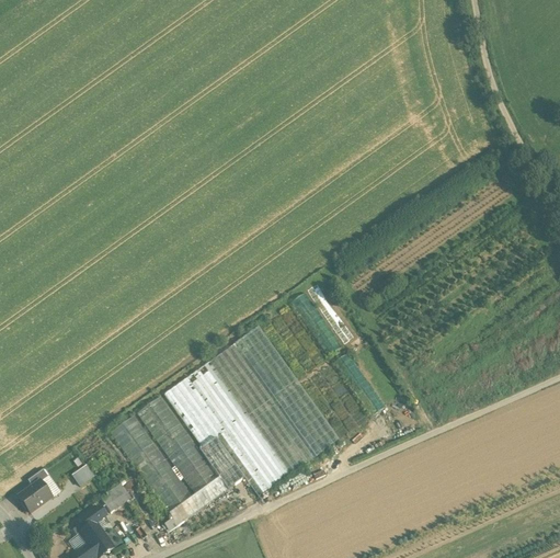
[(292,302),(328,352),(341,343),(306,292),(292,302)]
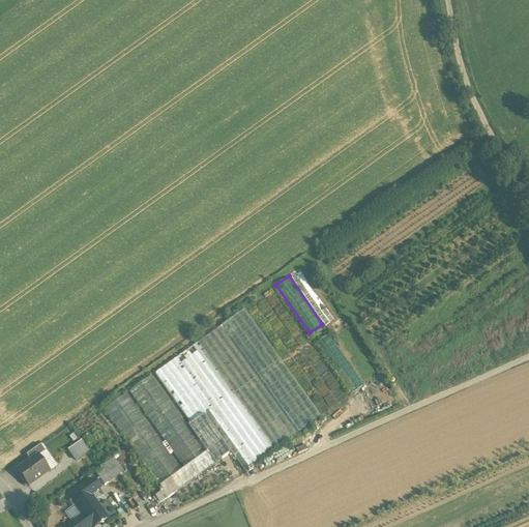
[(245,468),(320,415),(245,308),(155,370),(192,422),(188,426),(152,374),(129,389),(184,468),(181,470),(127,392),(107,406),(168,494),(232,449),(245,468)]
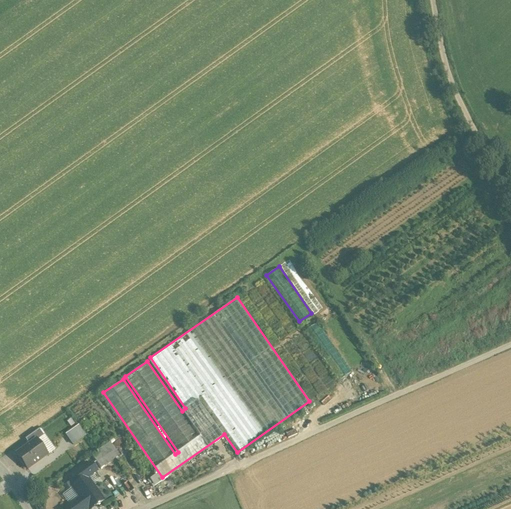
[(305,330),(340,380),(352,372),(317,321),(305,330)]
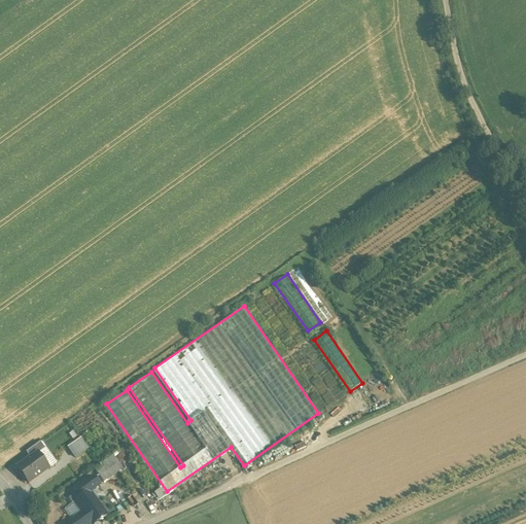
[(68,445),(75,457),(89,448),(81,437),(68,445)]
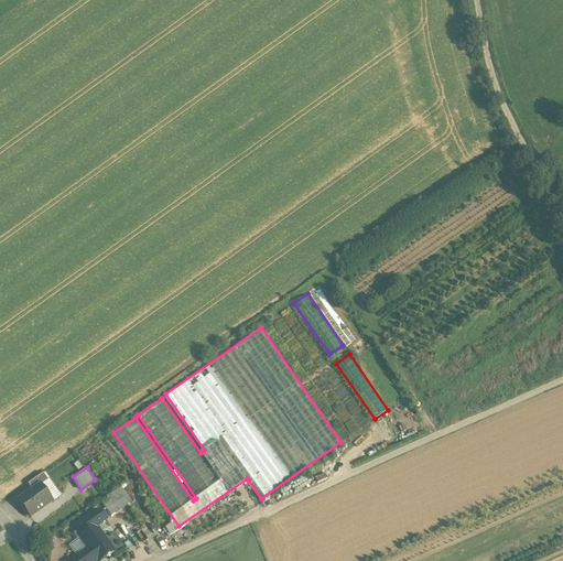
[(42,471),(26,482),(31,488),(39,483),(40,484),(47,477),(42,471)]
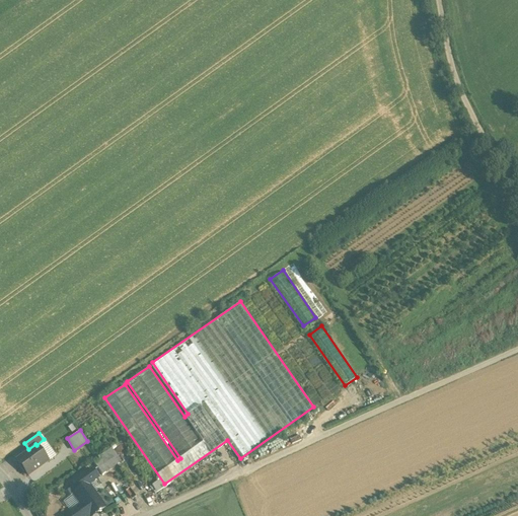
[(28,449),(16,458),(19,462),(18,463),(22,469),(24,468),(27,473),(47,459),(37,445),(35,444),(28,449)]
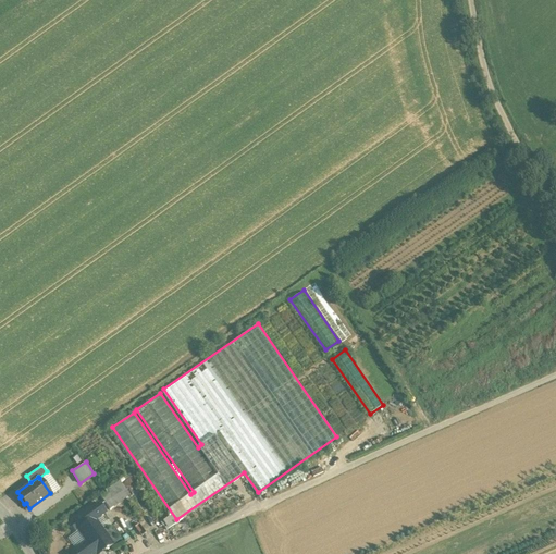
[(114,504),(123,497),(113,483),(104,490),(107,493),(114,504)]
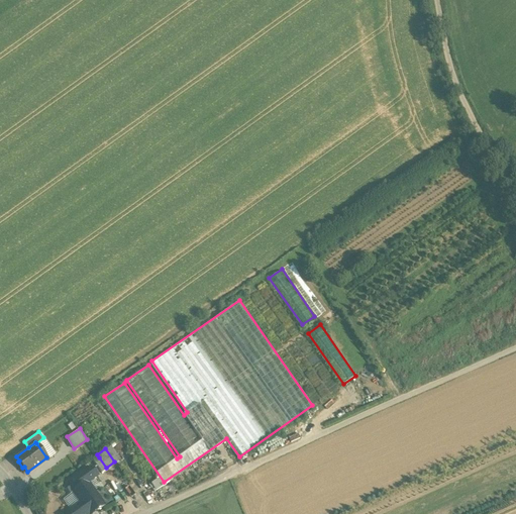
[(99,457),(94,461),(101,471),(106,468),(99,457)]
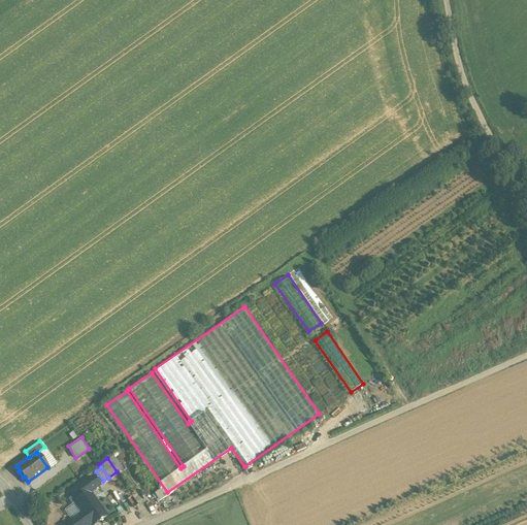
[(93,477),(76,488),(77,490),(67,497),(79,515),(71,520),(70,519),(65,523),(66,524),(87,524),(92,522),(92,521),(97,517),(98,520),(105,515),(89,491),(98,485),(93,477)]
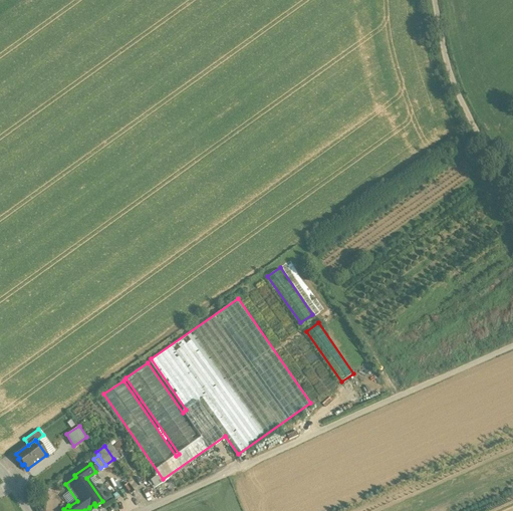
[(155,475),(150,479),(154,486),(162,480),(157,474),(156,475),(155,472),(154,473),(155,475)]
